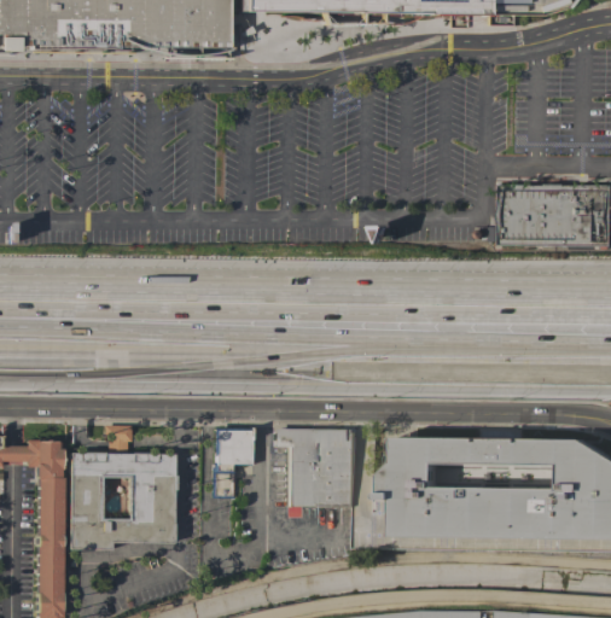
[(0,0),(493,0),(493,15),(243,12),(243,0),(231,0),(231,48),(120,47),(120,48),(31,50),(31,46),(22,46),(22,51),(4,51),(4,47),(0,46),(0,0)]
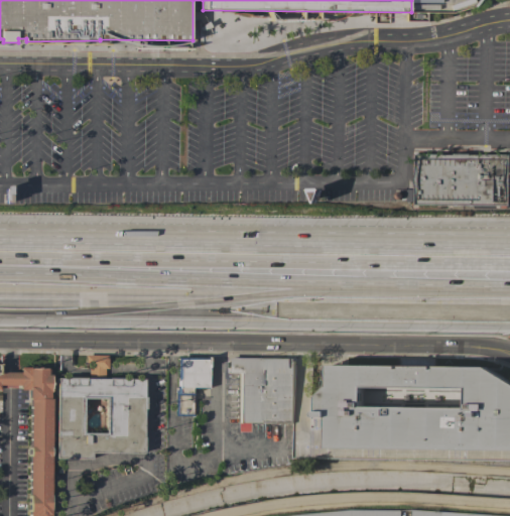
[(420,202),(412,202),(412,189),(418,189),(418,188),(421,188),(421,186),(418,186),(419,171),(421,171),(421,154),(461,154),(477,154),(477,155),(486,155),(486,154),(509,154),(509,206),(420,205),(420,202)]
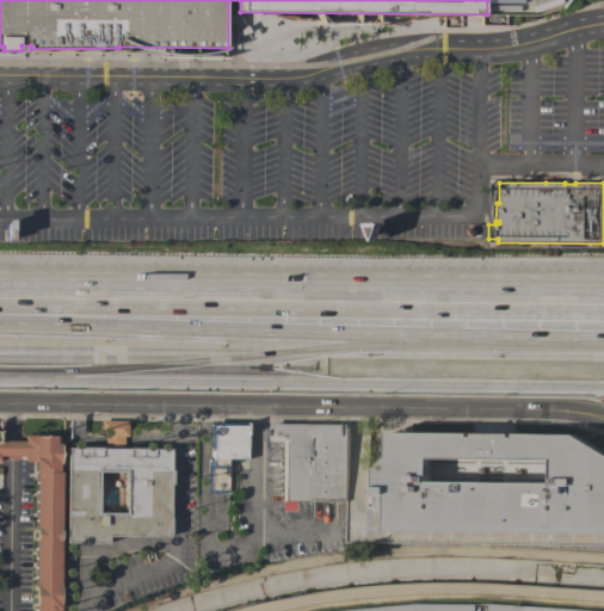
[(214,457),(217,457),(217,451),(215,451),(215,423),(252,424),(252,460),(235,460),(235,468),(234,468),(234,493),(214,492),(214,457)]
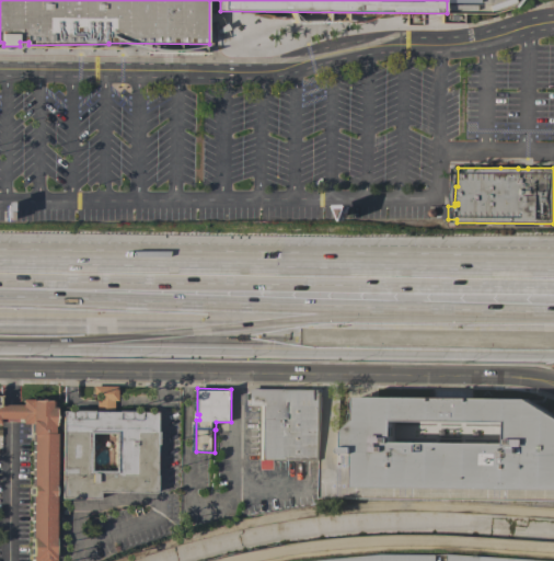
[(326,390),(325,460),(266,459),(266,405),(252,405),(252,389),(326,390)]
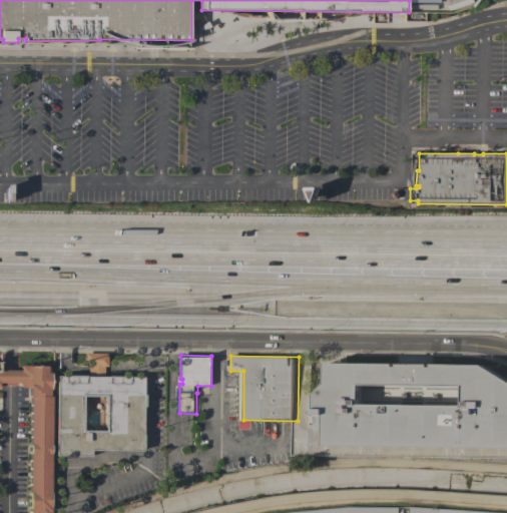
[(0,362),(4,362),(4,370),(14,370),(25,370),(25,365),(35,365),(35,367),(54,367),(54,373),(56,373),(55,390),(54,390),(54,397),(56,397),(54,512),(32,512),(34,398),(33,398),(33,388),(25,388),(25,383),(14,383),(5,383),(5,387),(0,386),(0,362)]
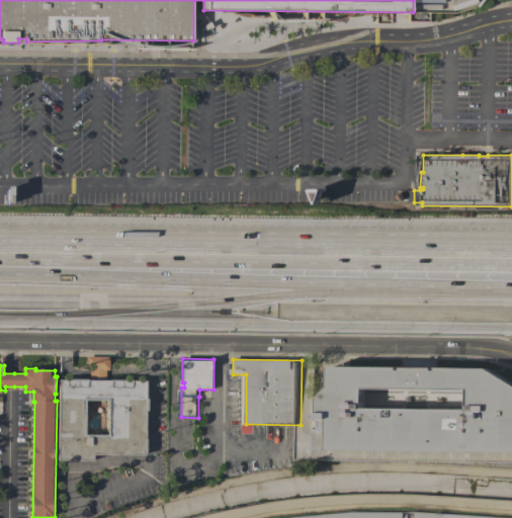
[(511,451),(336,449),(336,418),(324,418),(323,417),(323,416),(323,415),(324,413),(326,413),(326,398),(336,386),(336,366),(494,367),(511,377),(511,451)]
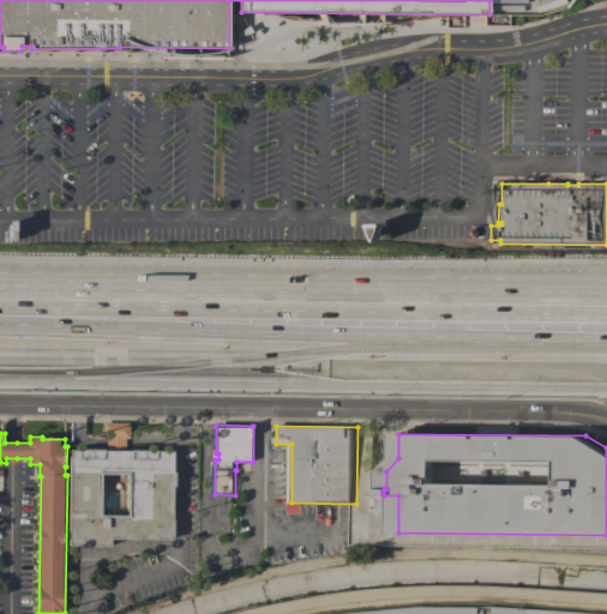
[(112,446),(130,445),(130,450),(175,451),(174,540),(113,540),(112,547),(70,547),(71,449),(112,450),(112,446)]
